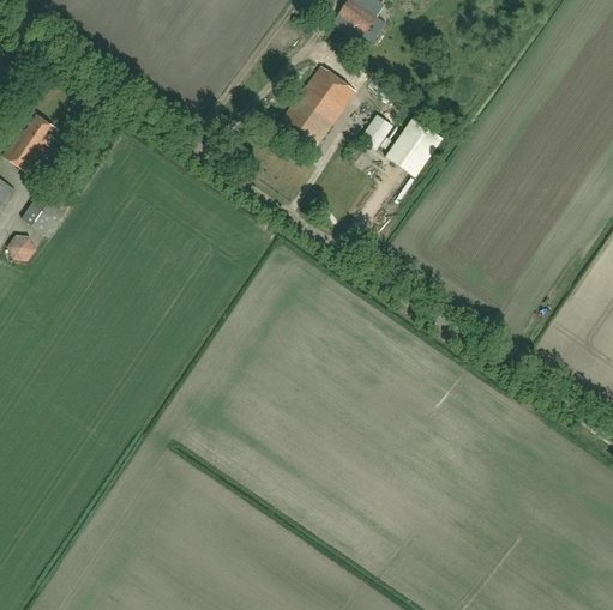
[(372,40),(385,22),(354,0),(347,0),(331,22),(358,41),(362,34),(372,40)]
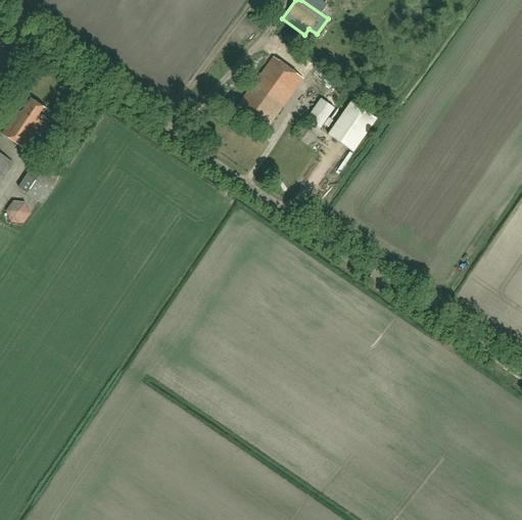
[(273,55),(237,104),(266,126),(301,77),(273,55)]
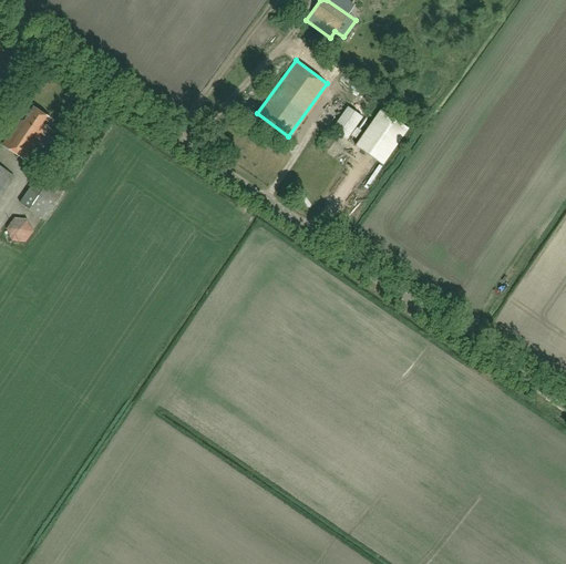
[(353,91),(348,100),(362,109),(368,99),(353,91)]
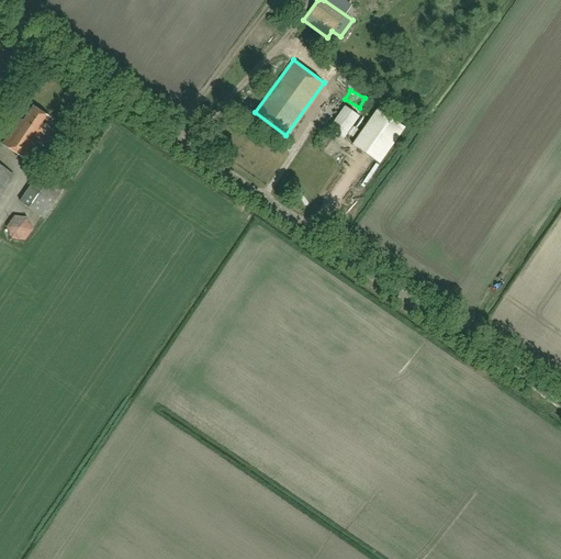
[(18,116),(1,141),(26,158),(44,132),(42,131),(47,123),(44,122),(49,115),(33,103),(23,118),(18,116)]
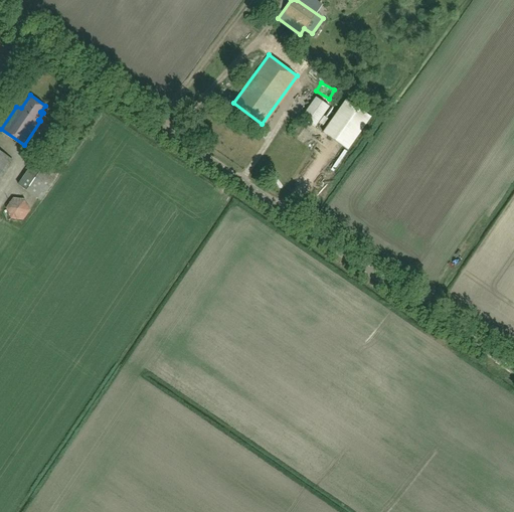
[(316,97),(301,117),(315,127),(329,107),(316,97)]
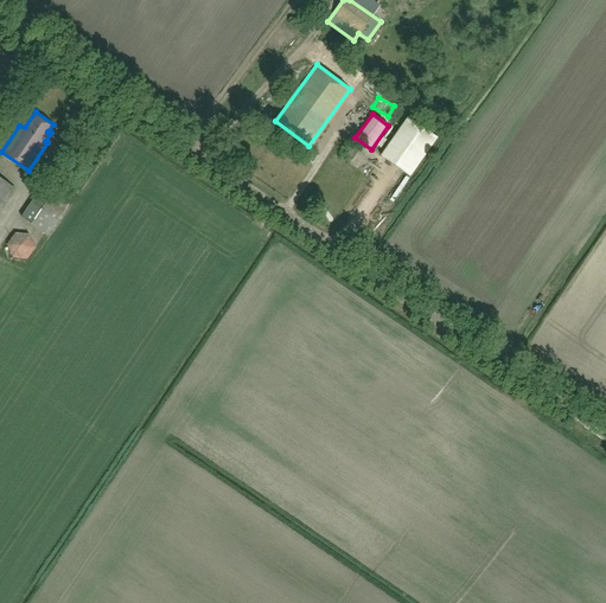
[(408,115),(380,154),(409,174),(437,135),(408,115)]
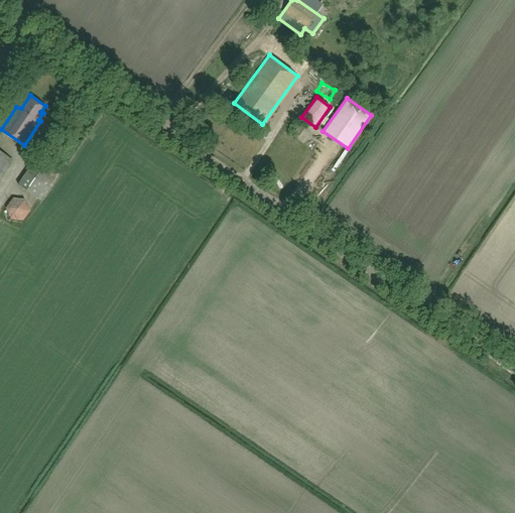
[(0,176),(13,158),(0,149),(0,176)]
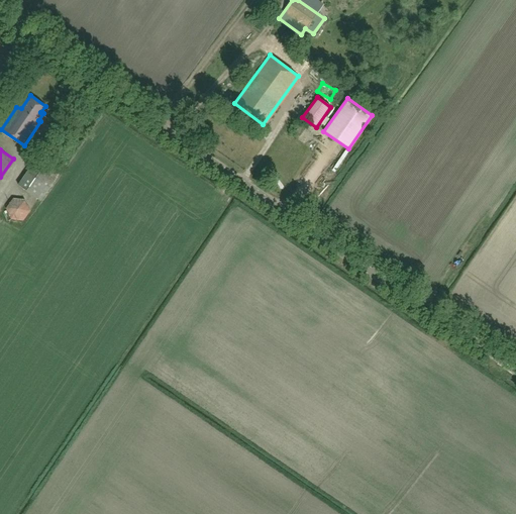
[(39,151),(18,183),(40,198),(62,167),(39,151)]
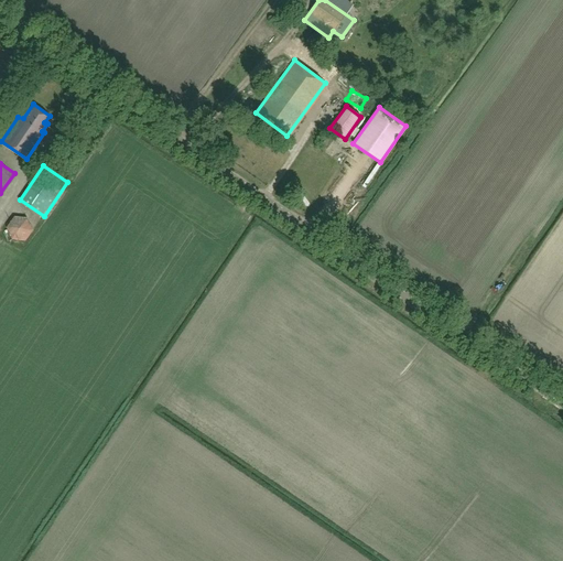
[(24,239),(32,228),(26,216),(13,215),(6,225),(11,237),(24,239)]
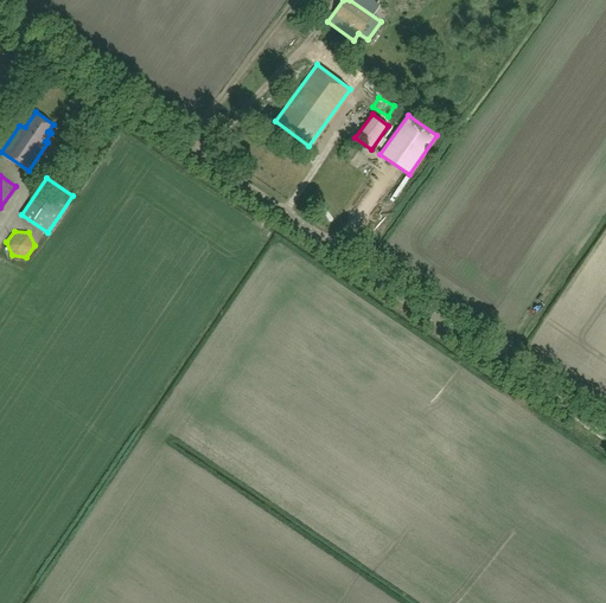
All buildings are outlined.
